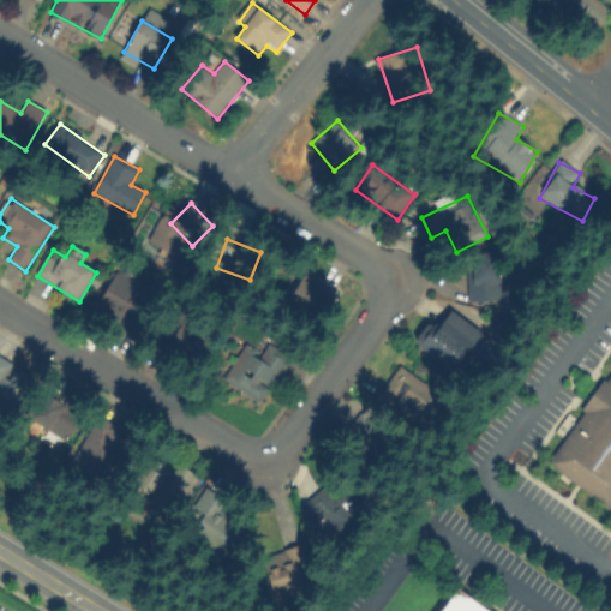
[(499,301),(499,255),(468,255),(468,301),(499,301)]
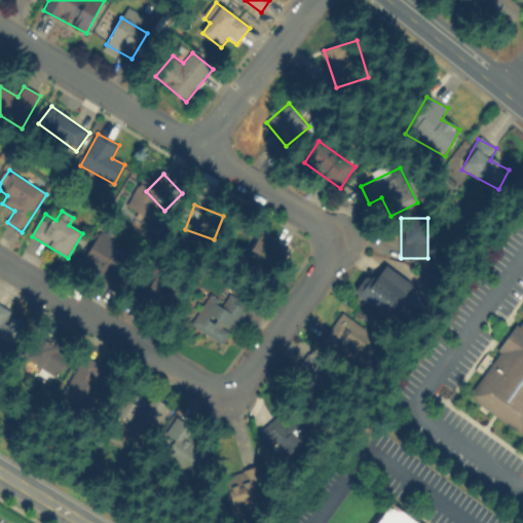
[(85,260),(114,276),(131,249),(102,231),(85,260)]
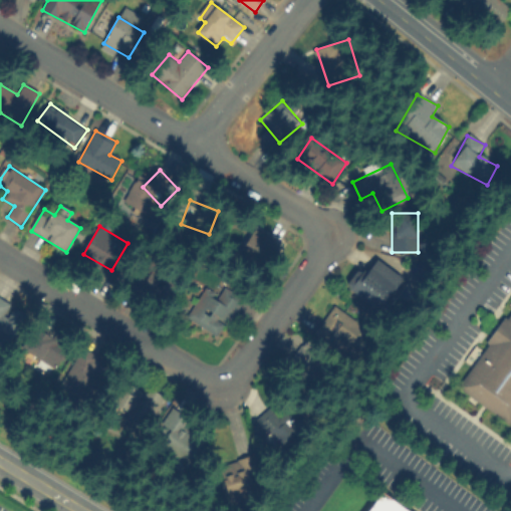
[(245,260),(273,266),(280,235),(251,230),(245,260)]
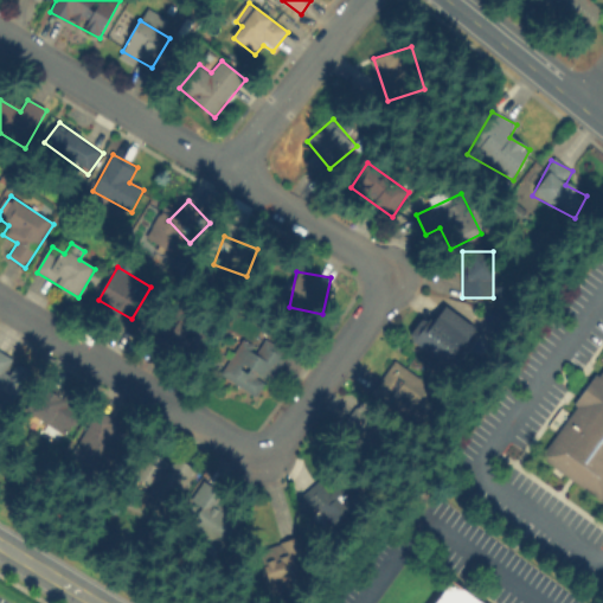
[(475,328),(446,307),(434,324),(425,318),(409,339),(448,366),(475,328)]
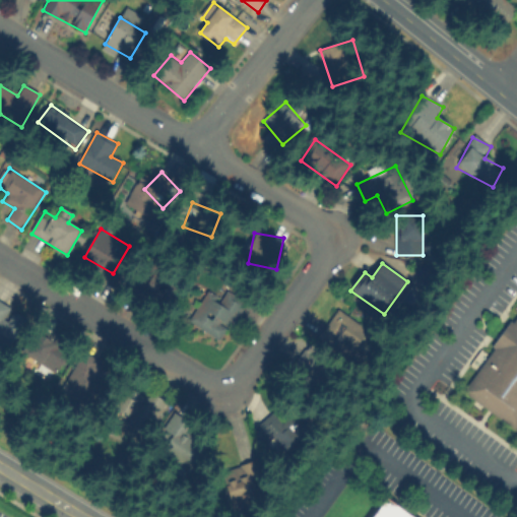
[(173,310),(185,280),(149,266),(137,296),(173,310)]
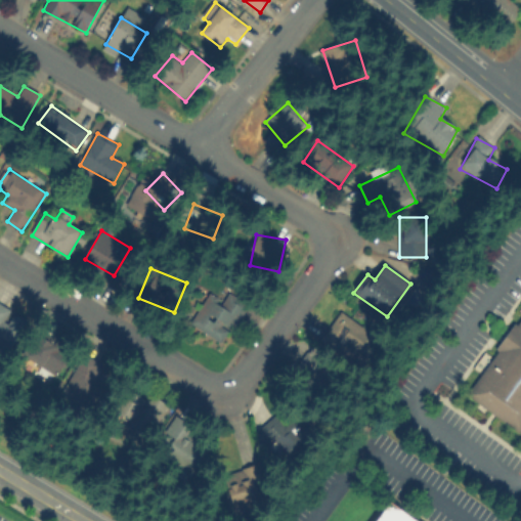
[(190,326),(223,345),(248,305),(229,294),(224,302),(211,294),(190,326)]
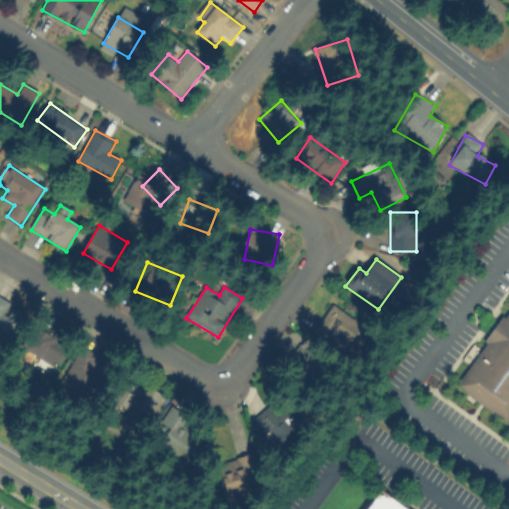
[(0,340),(10,345),(22,321),(6,313),(11,302),(0,296),(0,340)]
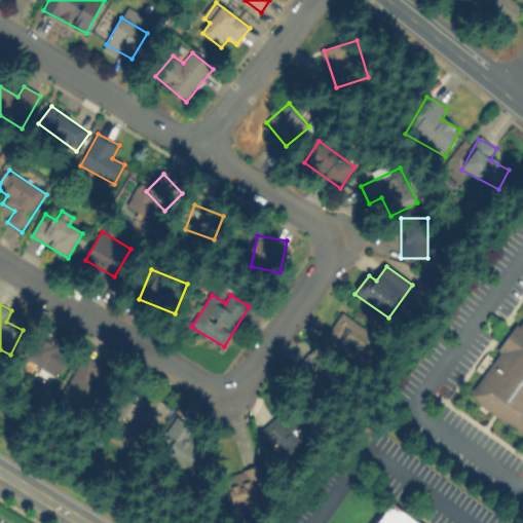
[(323,345),(359,368),(377,336),(341,314),(323,345)]
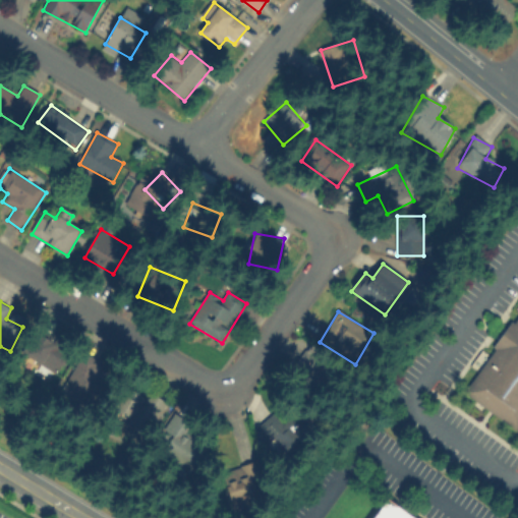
[(517,433),(466,395),(497,352),(495,350),(514,324),(516,326),(517,324),(517,433)]
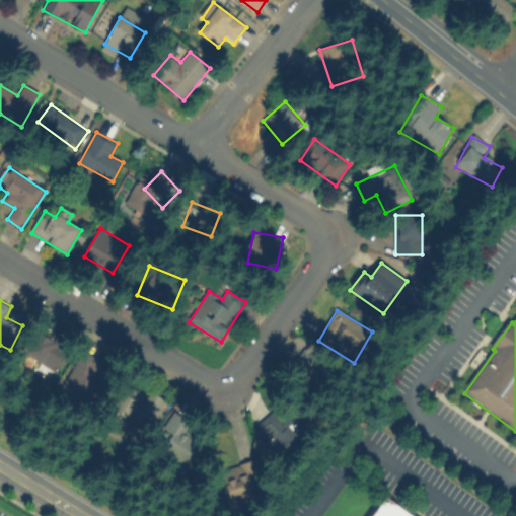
[(57,374),(71,351),(41,333),(26,356),(57,374)]
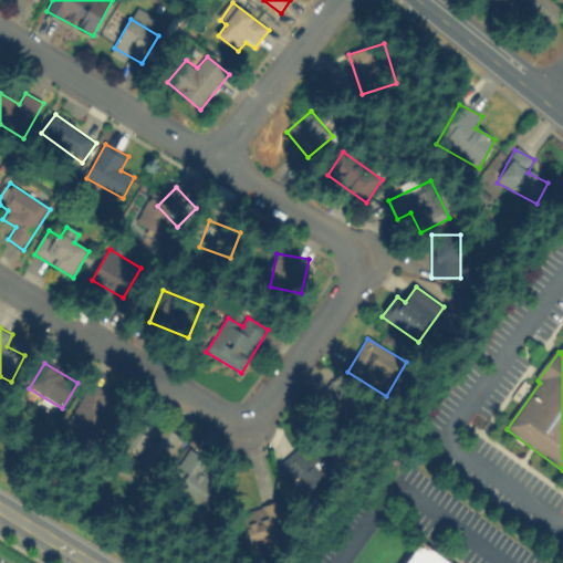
[(512,400),(521,406),(534,388),(525,383),(512,400)]
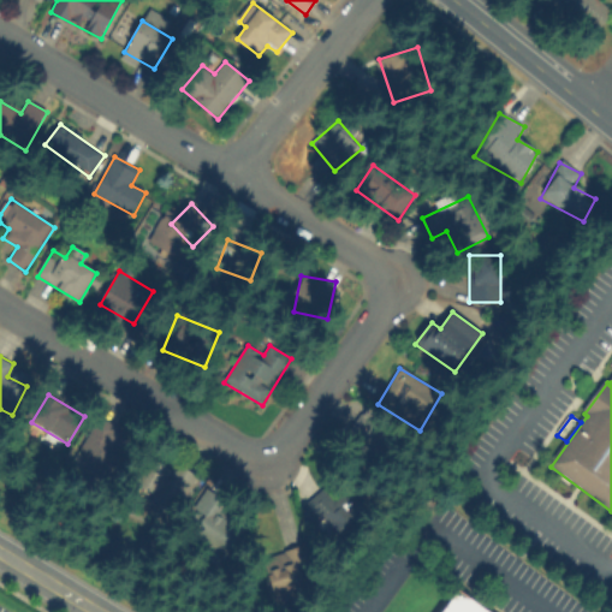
[(397,435),(370,420),(352,450),(378,465),(397,435)]
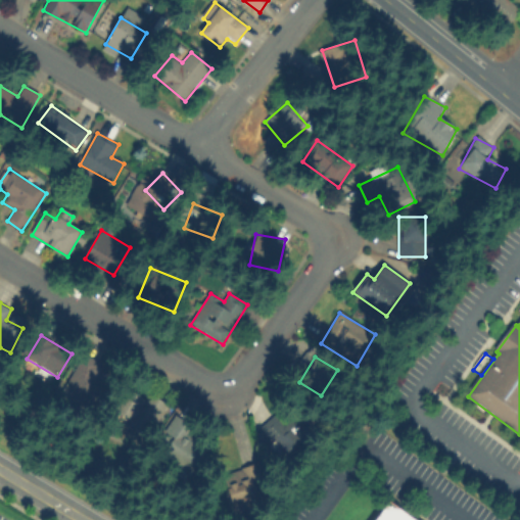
[(68,377),(88,405),(113,386),(94,359),(68,377)]
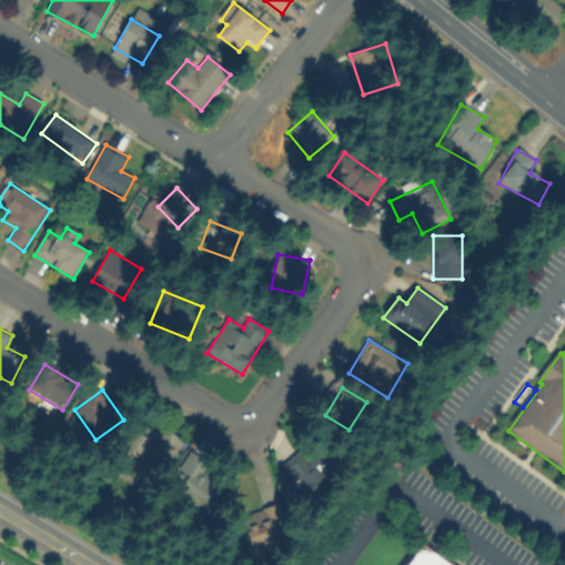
[(182,441),(164,430),(160,436),(142,425),(125,452),(161,474),(182,441)]
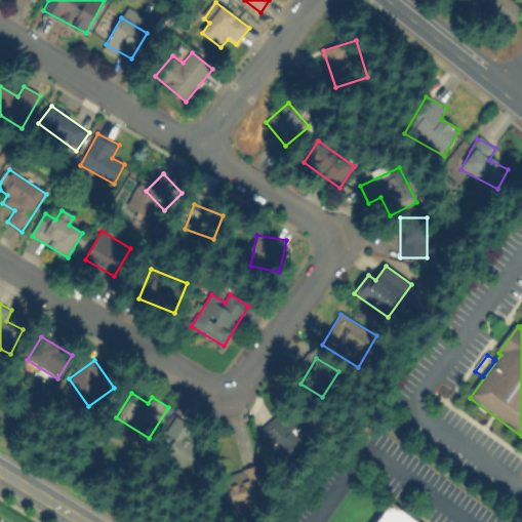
[(262,434),(290,458),(309,436),(281,411),(262,434)]
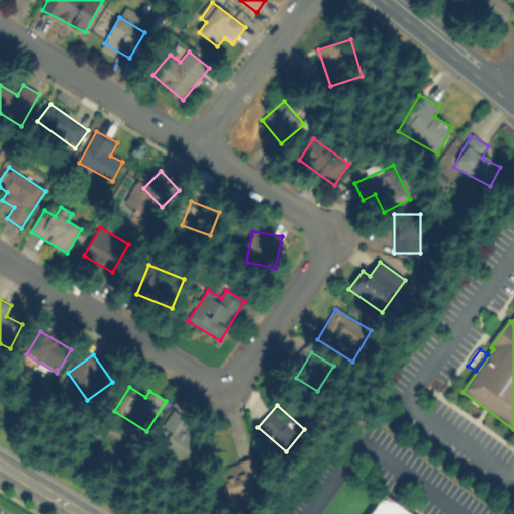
[(210,431),(171,414),(164,429),(171,432),(162,453),(195,468),(210,431)]
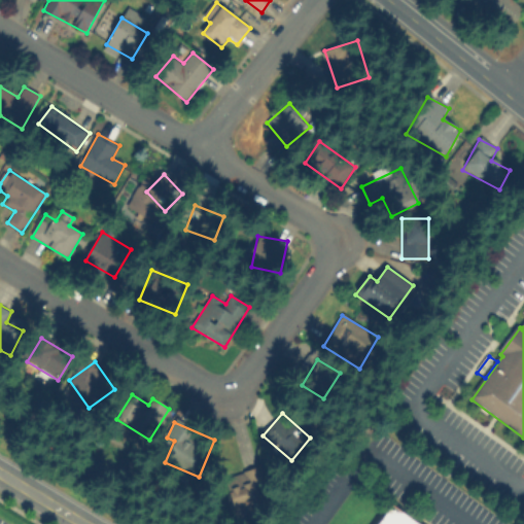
[(255,470),(225,481),(239,517),(268,507),(255,470)]
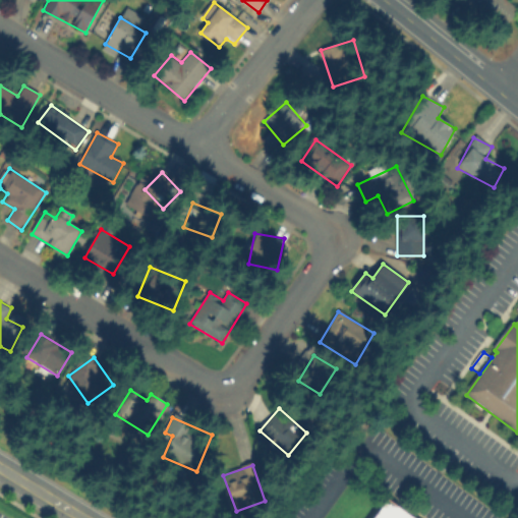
[(411,517),(386,501),(373,517),(411,517)]
